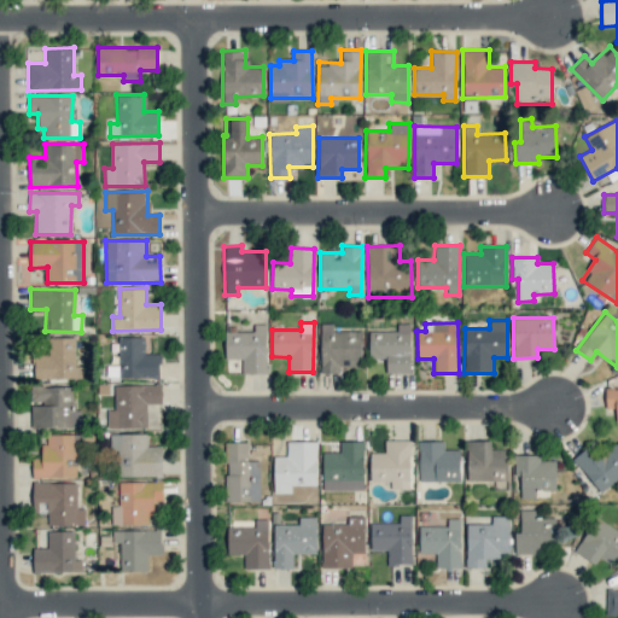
[(320,373),(339,373),(339,367),(361,367),(361,331),(333,331),(333,324),(321,324),(320,373)]
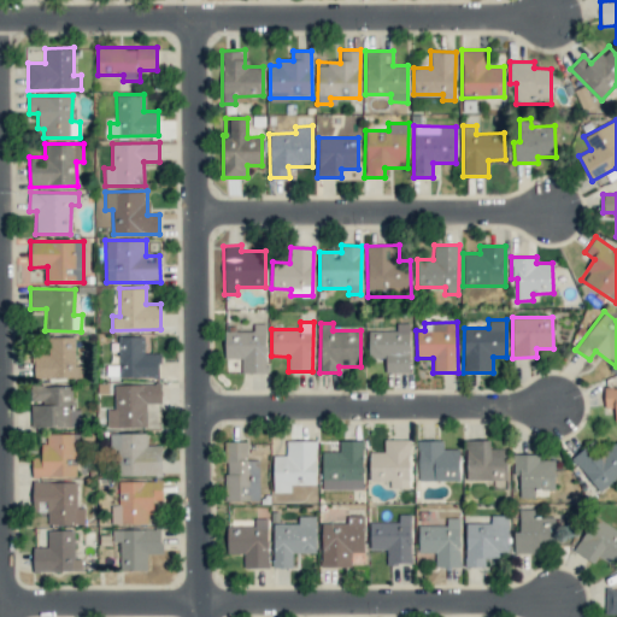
[(409,323),(397,323),(397,330),(368,330),(368,358),(385,358),(386,372),(410,372),(409,323)]
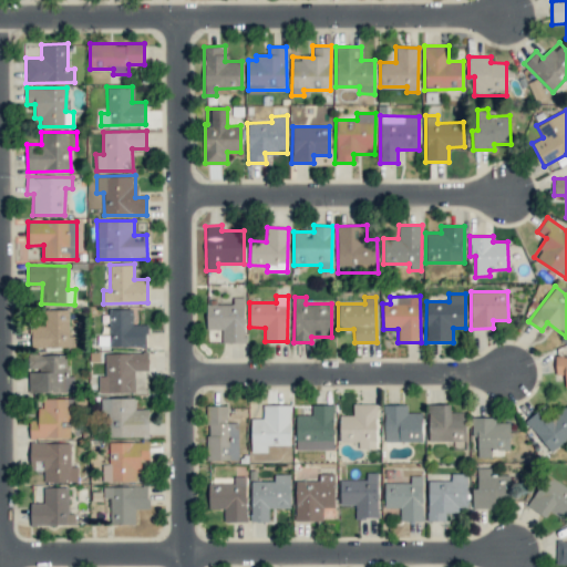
[(233,303),(206,305),(207,330),(222,329),(223,342),(245,342),(244,298),(233,298),(233,303)]
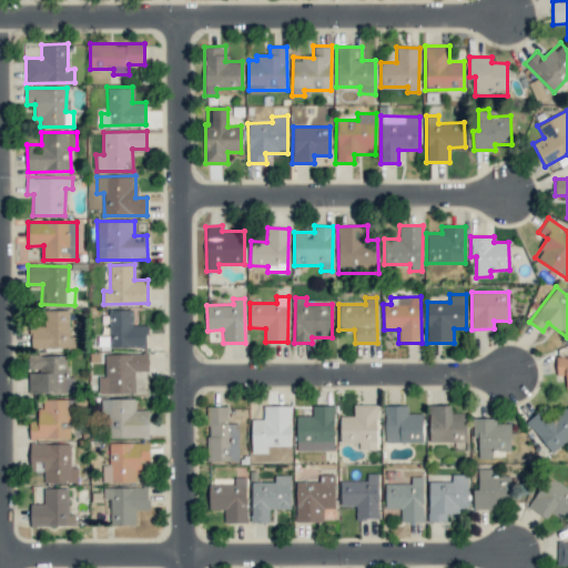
[(69,336),(69,310),(44,311),(44,326),(30,326),(31,348),(75,347),(75,336),(69,336)]
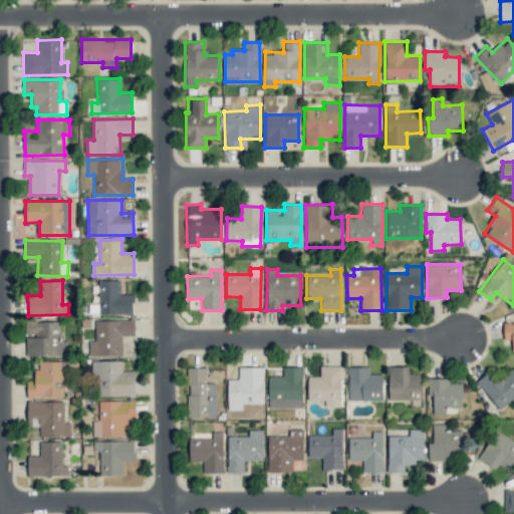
[(133,294),(119,294),(119,280),(98,280),(98,314),(133,313),(133,294)]
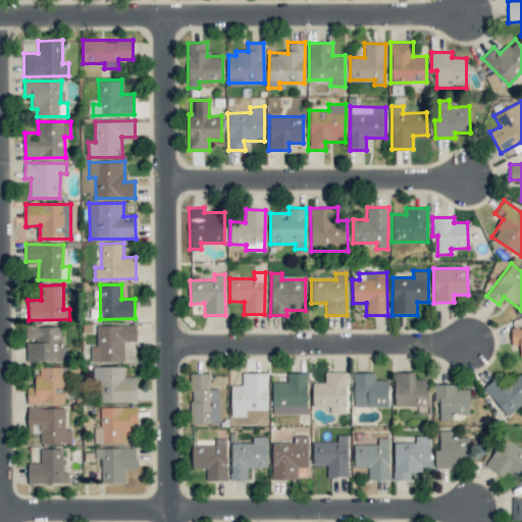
[(123,361),(123,342),(137,341),(137,324),(96,325),(97,346),(90,346),(91,361),(123,361)]
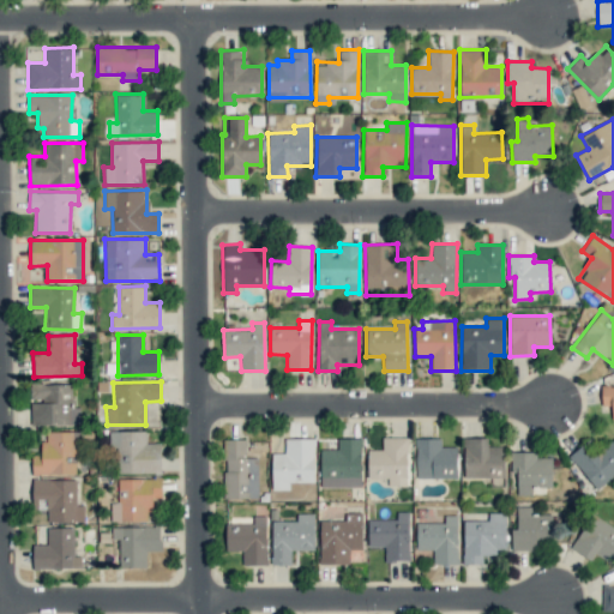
[(73,384),(31,384),(30,425),(79,426),(80,408),(72,408),(73,384)]
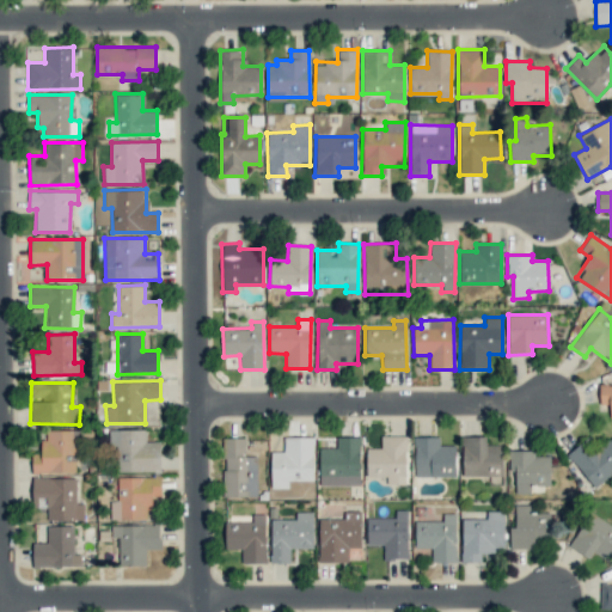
[(611,426),(611,384),(599,385),(600,404),(611,404),(611,426)]
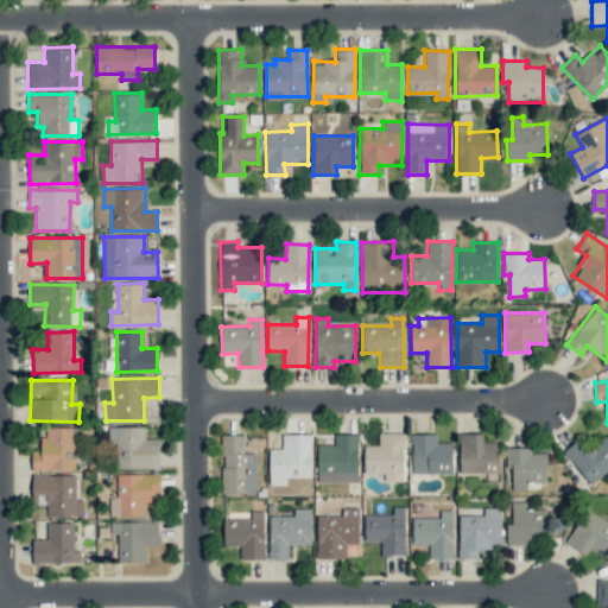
[(75,469),(75,441),(81,441),(81,426),(43,428),(43,450),(31,451),(32,470),(75,469)]
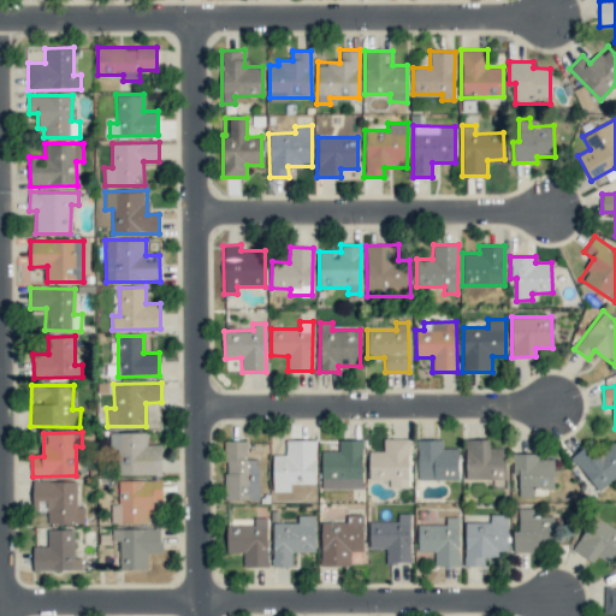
[(161,444),(147,445),(147,432),(110,432),(110,449),(117,449),(118,475),(161,474),(161,444)]
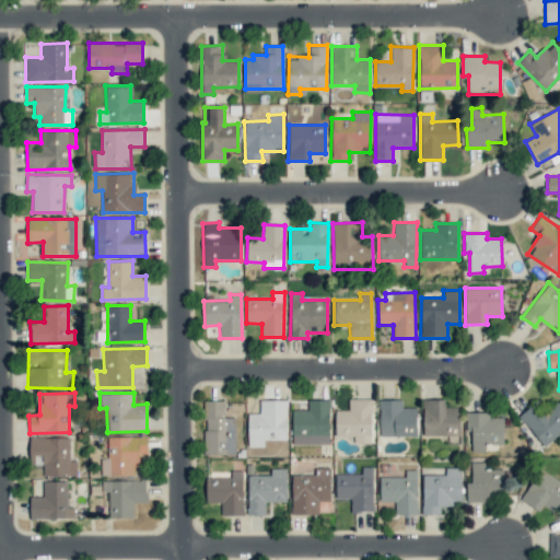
[(336,410),(335,436),(353,436),(353,443),(371,443),(372,399),(349,398),(348,410),(336,410)]
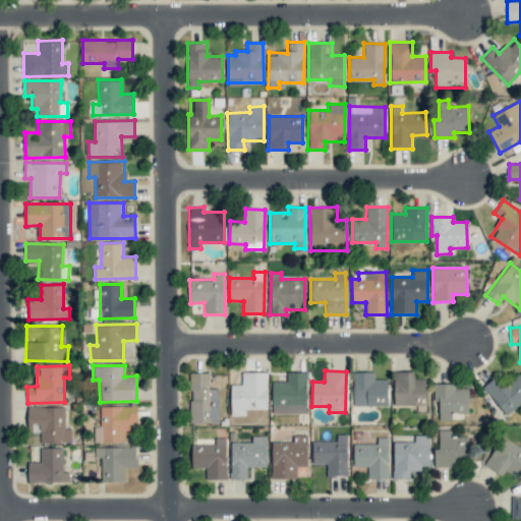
[(272,413),(306,413),(306,372),(286,371),(286,382),(272,382),(272,413)]
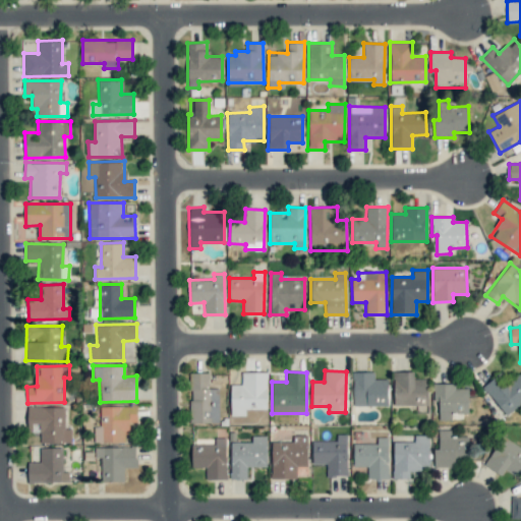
[(394,405),(426,406),(426,379),(414,379),(414,371),(394,371),(394,405)]
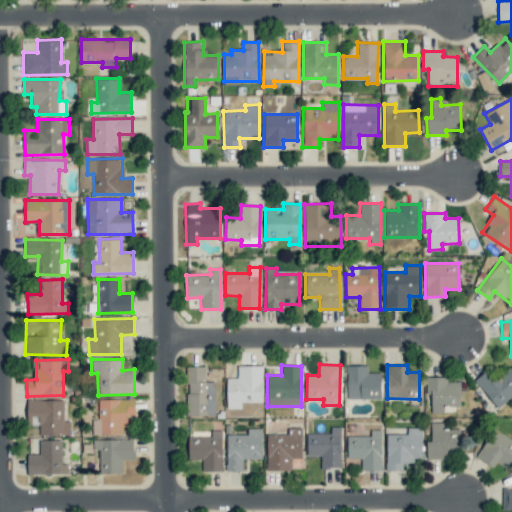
[(186,414),(214,414),(214,398),(206,398),(206,383),(204,383),(204,366),(187,366),(186,414)]
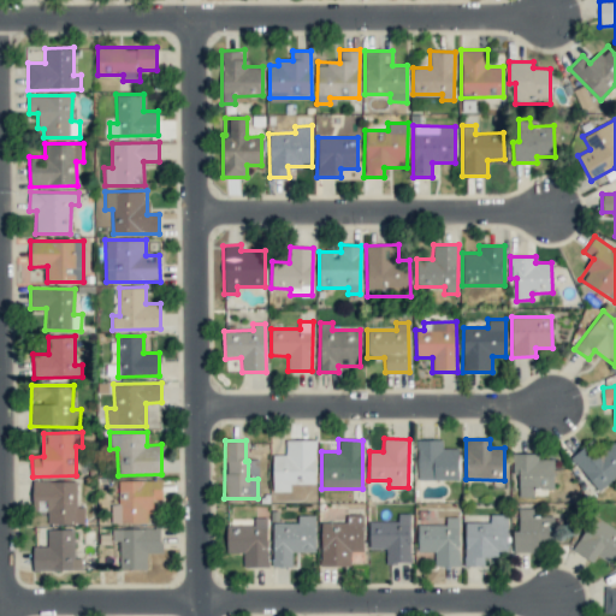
[(315,484),(315,440),(286,440),(285,455),(273,454),(273,491),(290,492),(290,484),(315,484)]
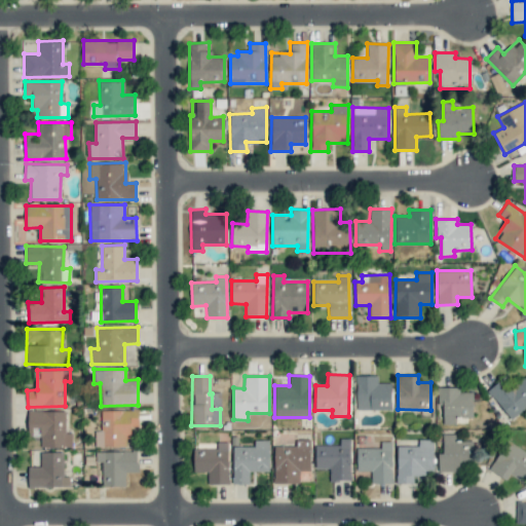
[(357,410),(391,410),(391,383),(377,382),(377,376),(357,376),(357,410)]
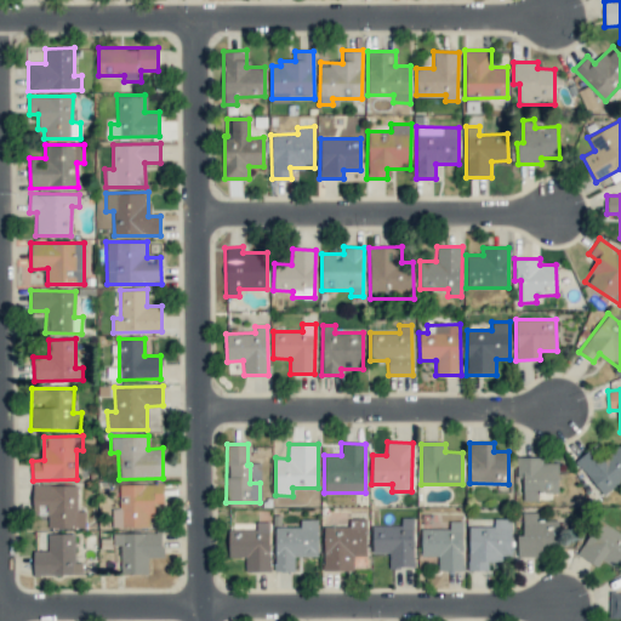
[(588,451),(576,460),(603,496),(620,482),(620,448),(619,445),(596,462),(588,451)]
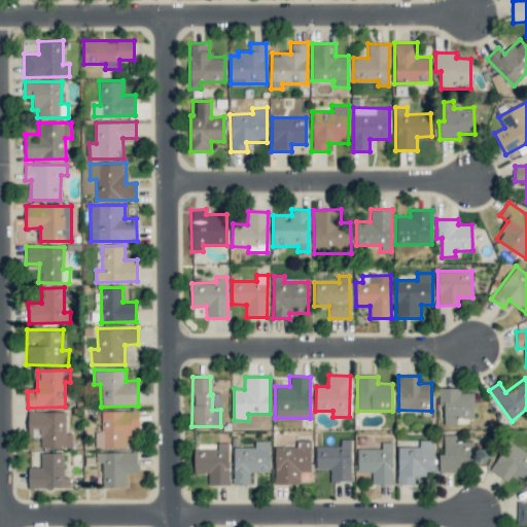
[(444,423),(464,423),(464,420),(473,419),(473,392),(460,393),(460,388),(437,388),(438,406),(444,406),(444,423)]
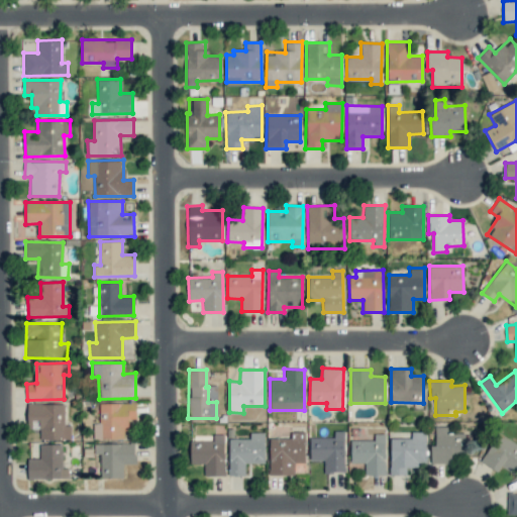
[(129,438),(129,424),(136,424),(135,402),(96,403),(97,439),(129,438)]
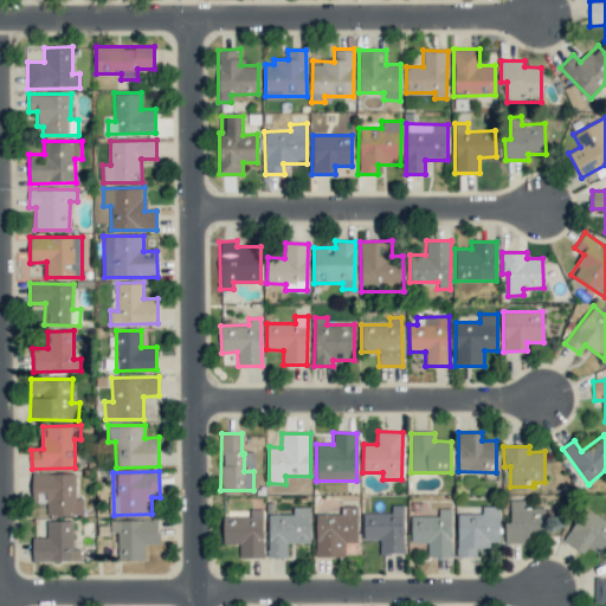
[(46,515),(83,515),(83,498),(75,498),(75,474),(32,472),(32,501),(37,501),(37,492),(46,492),(46,515)]
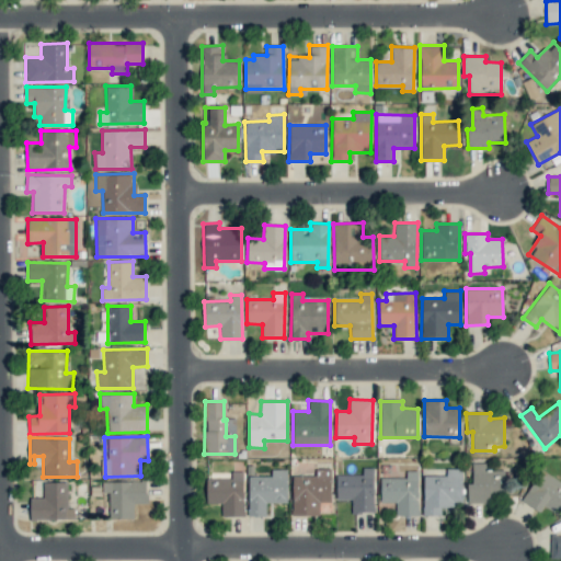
[(504,470),(487,470),(487,464),(472,464),(472,483),(467,483),(468,502),(504,501),(504,470)]
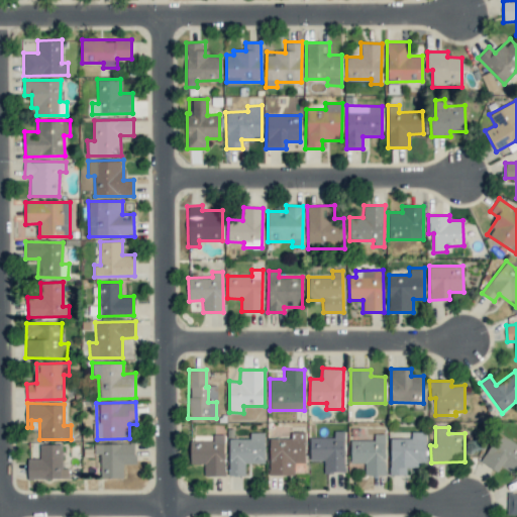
[(310,437),(310,460),(324,460),(324,473),(344,473),(344,430),(334,431),(334,436),(310,437)]
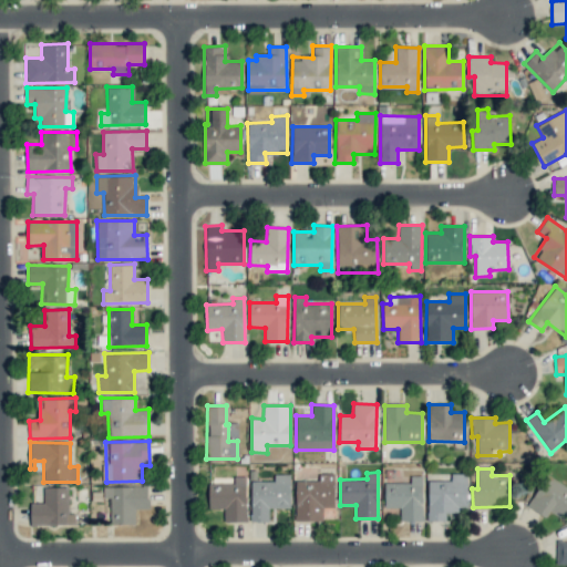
[(333,507),(334,474),(319,473),(319,481),(296,480),(295,521),(322,522),(322,507),(333,507)]
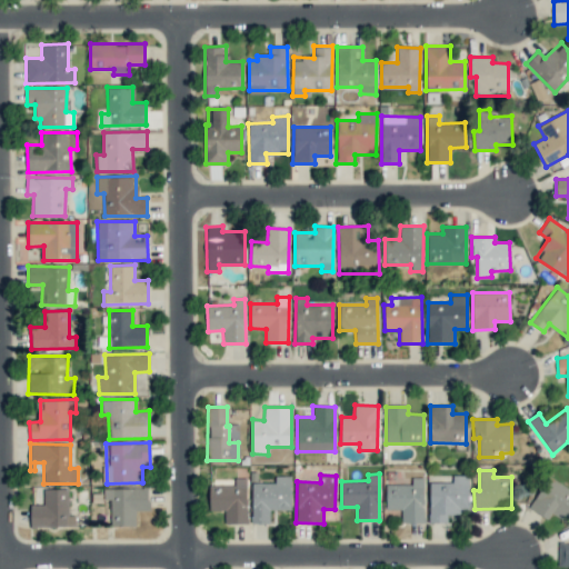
[(429,482),(429,523),(447,523),(447,511),(469,512),(469,476),(452,475),(452,482),(429,482)]
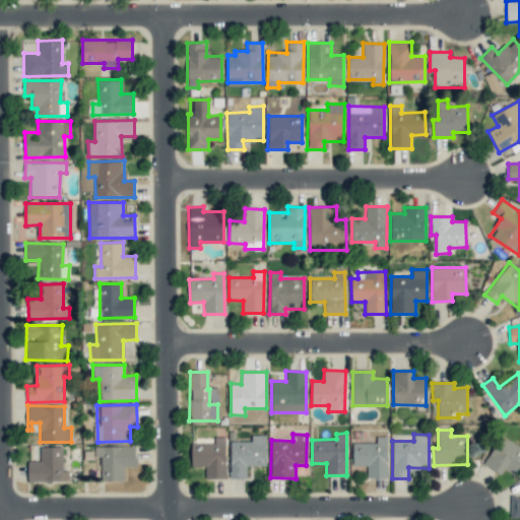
[(265,466),(266,435),(251,435),(251,442),(231,441),(230,477),(246,478),(247,465),(265,466)]
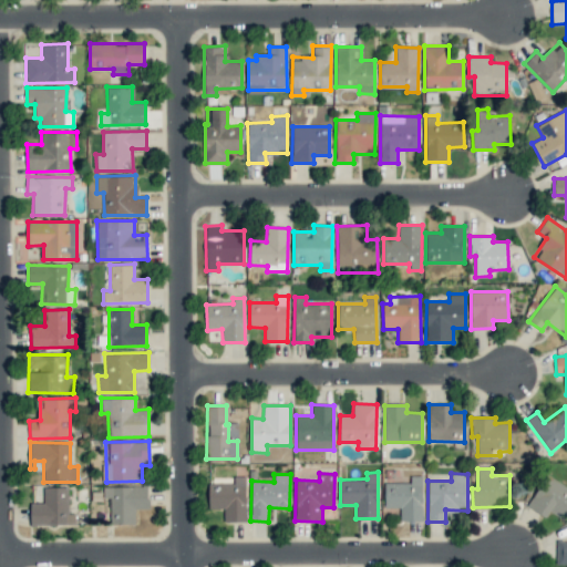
[(546,516),(548,512),(565,519),(566,515),(566,486),(545,475),(528,507),(546,516)]
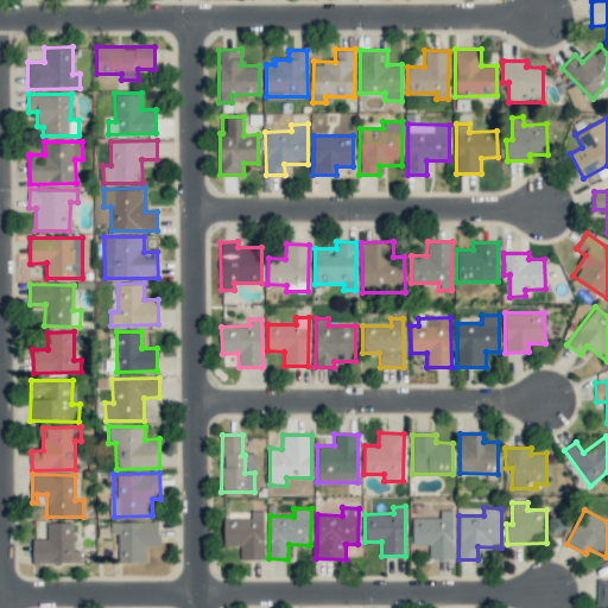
[(223,545),(239,545),(240,559),(264,559),(264,511),(251,511),(251,518),(223,518),(223,545)]
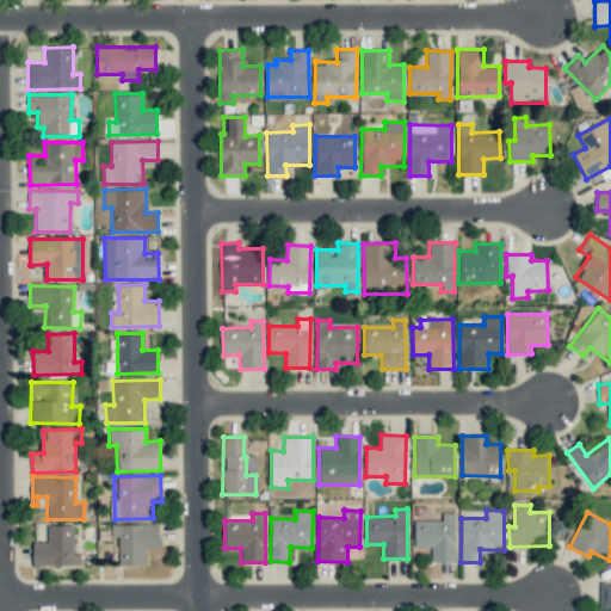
[(431,562),(456,562),(455,513),(442,513),(442,520),(414,520),(414,548),(431,547),(431,562)]
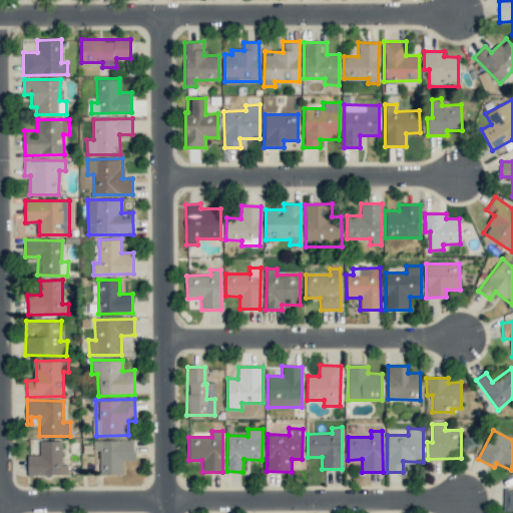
[(93,440),(93,451),(99,450),(99,474),(122,474),(122,460),(134,460),(133,440),(93,440)]
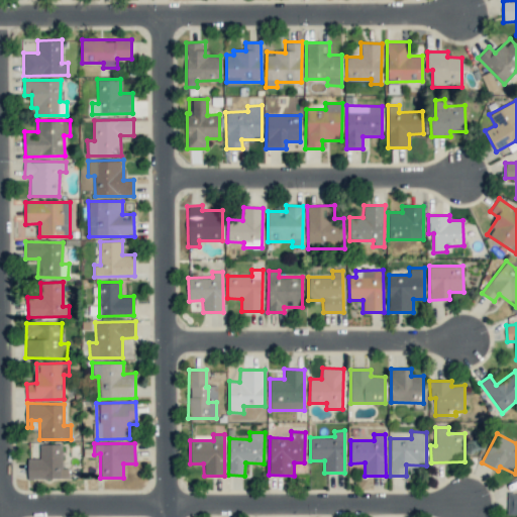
[(62,469),(62,444),(39,444),(39,458),(27,458),(27,479),(68,479),(68,468),(62,469)]
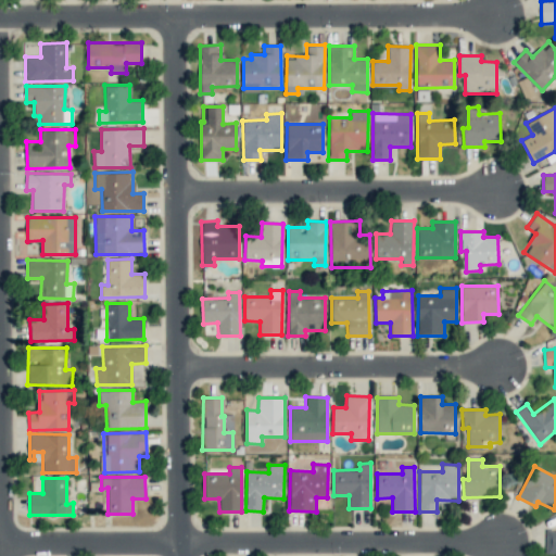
[(555,555),(555,531),(545,532),(545,553),(555,553),(555,554),(555,555)]
